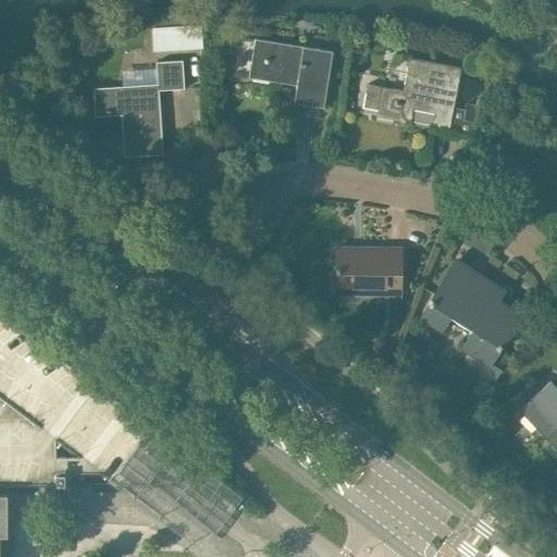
[(150,46),(178,44),(176,19),(148,21),(150,46)]
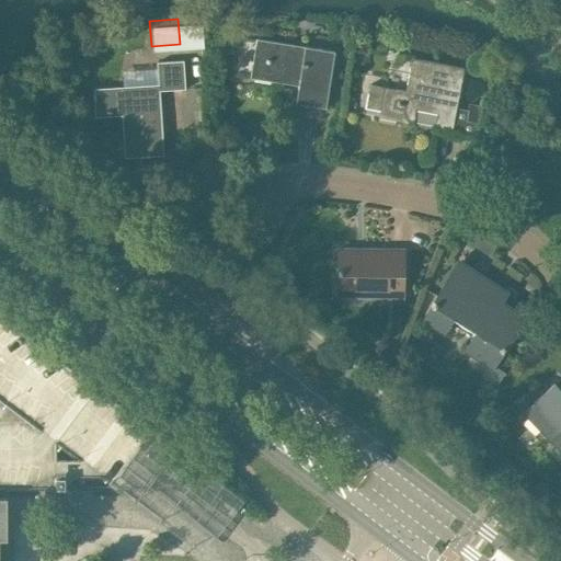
[(334,53),(256,41),(250,78),(298,86),(295,104),(324,109),(334,53)]
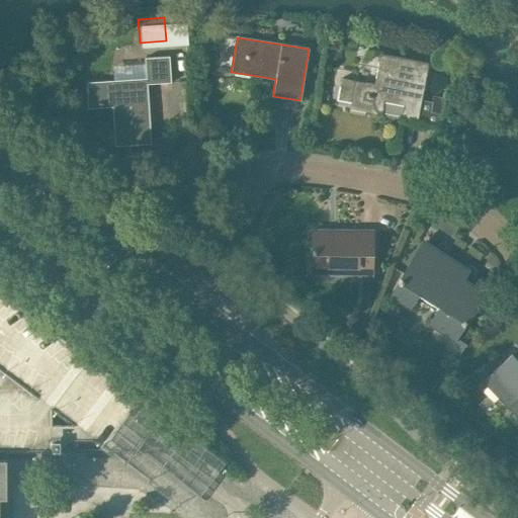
[(133,69),(133,53),(117,54),(117,69),(133,69)]
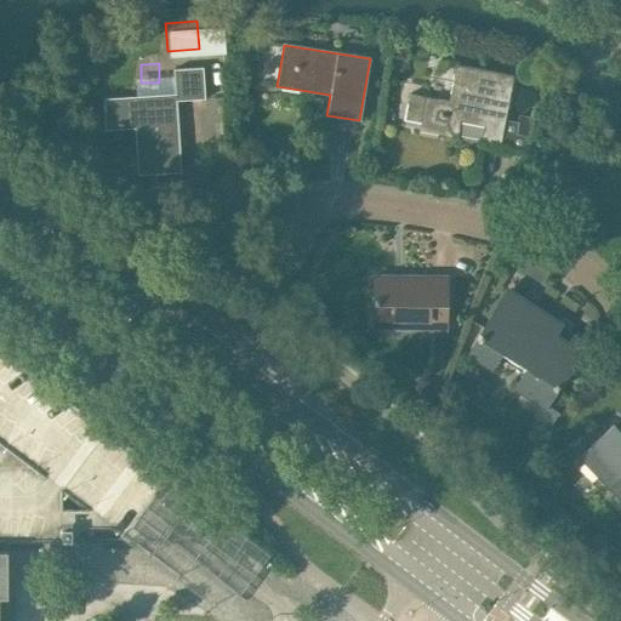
[(455,63),(449,102),(409,95),(405,120),(420,123),(419,131),(457,138),(460,123),(484,127),(480,143),(520,151),(528,136),(514,134),(516,121),(505,119),(513,73),(455,63)]
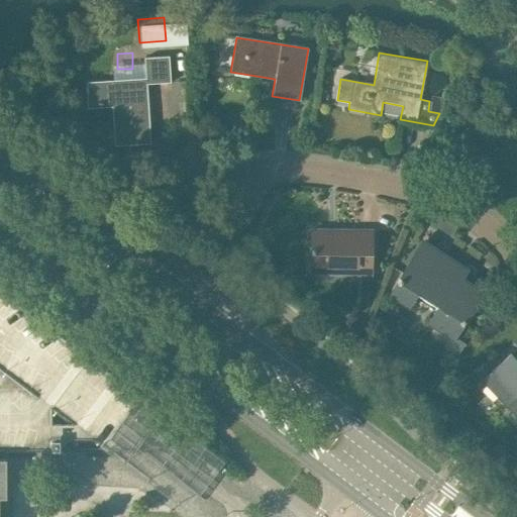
[(145,79),(87,83),(88,104),(112,103),(115,146),(149,144),(145,85),(171,83),(170,57),(144,59),(145,79)]
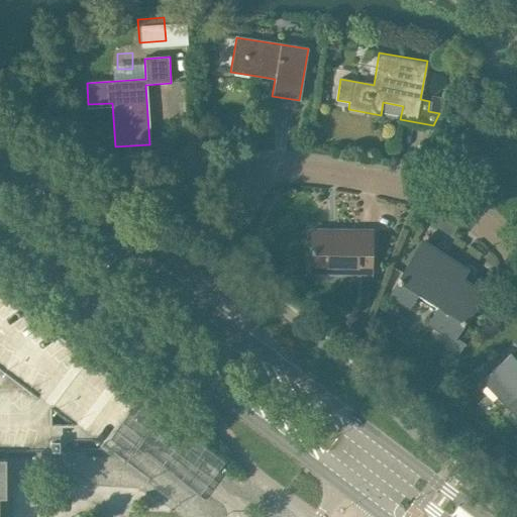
[(372,230),(311,230),(311,274),(371,274),(372,230)]
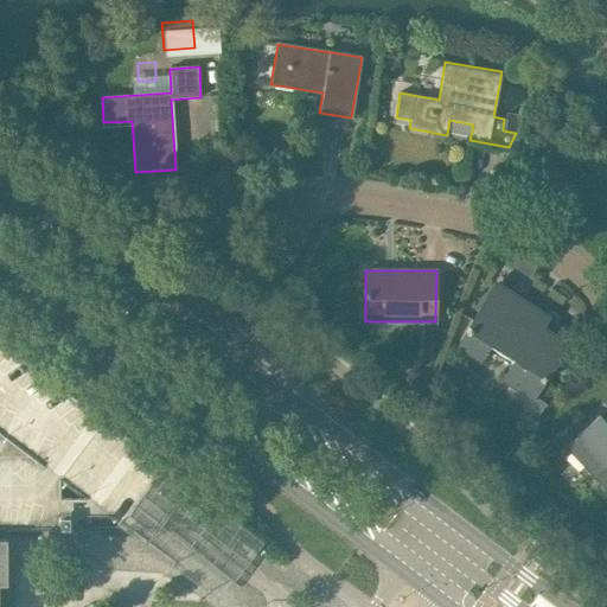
[(547,317),(494,283),(459,340),(484,356),(493,343),(518,358),(504,379),(531,397),(566,343),(541,327),(547,317)]
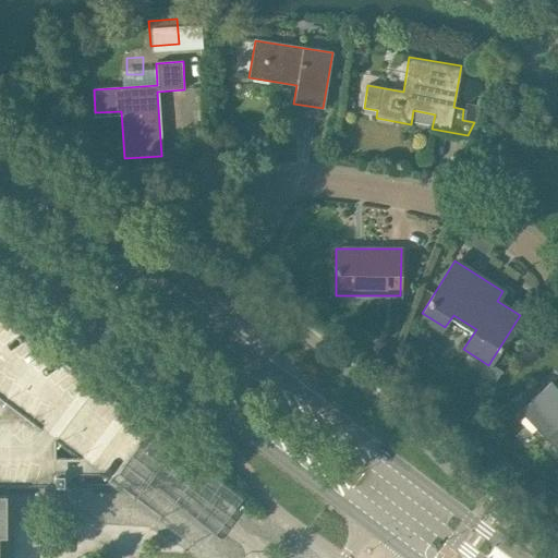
[(245,306),(232,295),(229,301),(242,311),(245,306)]
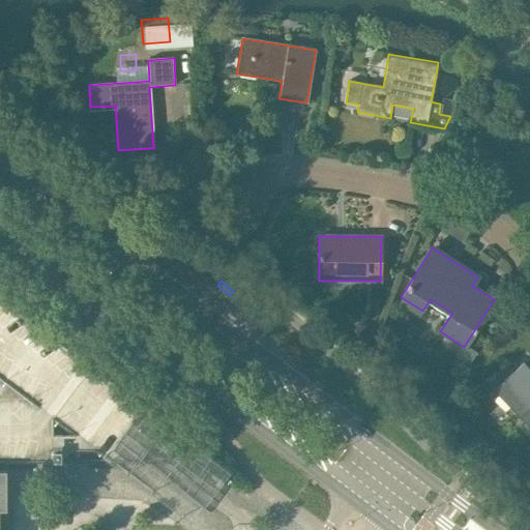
[(253,305),(241,296),(237,300),(249,310),(253,305)]
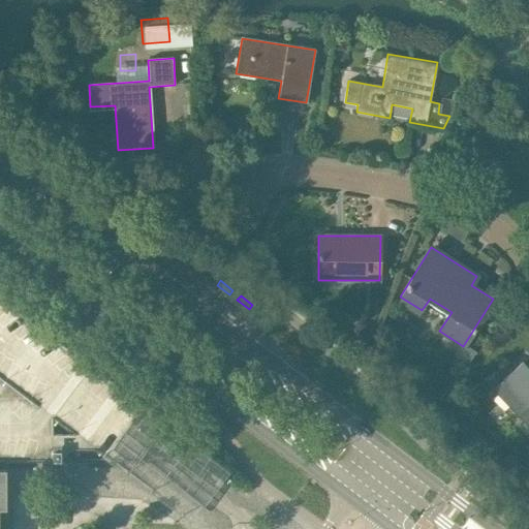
[(0,462),(42,462),(43,462),(43,461),(43,450),(61,450),(61,461),(61,462),(62,462),(67,462),(68,462),(73,462),(85,462),(110,462),(110,461),(111,461),(111,459),(115,454),(126,462),(135,462),(137,462),(148,462),(148,461),(149,461),(148,459),(149,458),(159,458),(176,458),(175,459),(175,461),(177,461),(177,462),(184,462),(185,462),(186,462),(187,462),(188,461),(189,461),(190,461),(191,460),(192,459),(193,459),(193,458),(194,457),(195,456),(195,455),(195,454),(196,453),(196,452),(196,450),(196,449),(196,448),(195,447),(195,446),(195,445),(194,444),(193,443),(193,442),(192,441),(191,441),(190,440),(0,297),(0,462)]
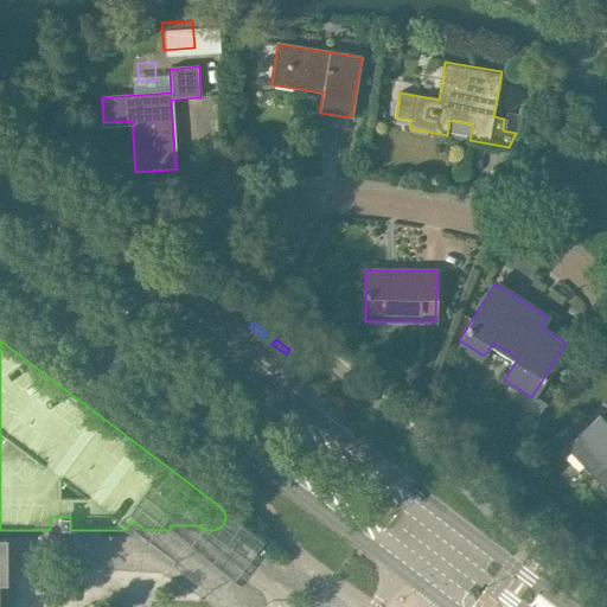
[(606,423),(599,415),(566,446),(606,490),(606,423)]
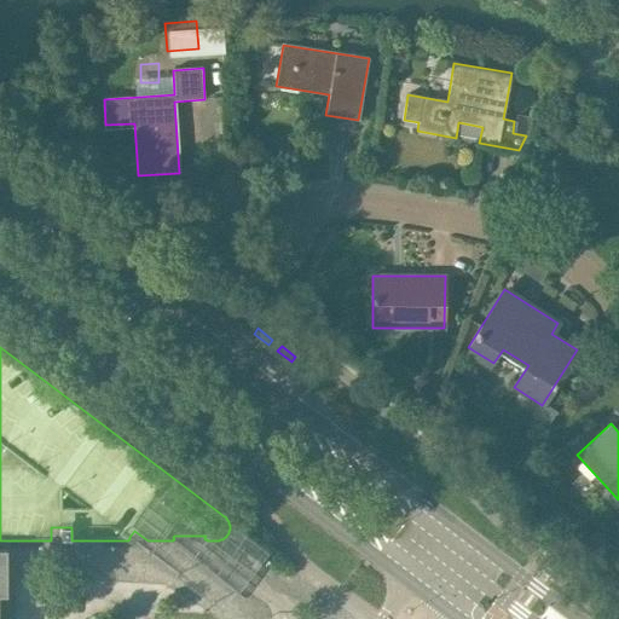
[(71,539),(71,527),(51,527),(51,539),(71,539)]
